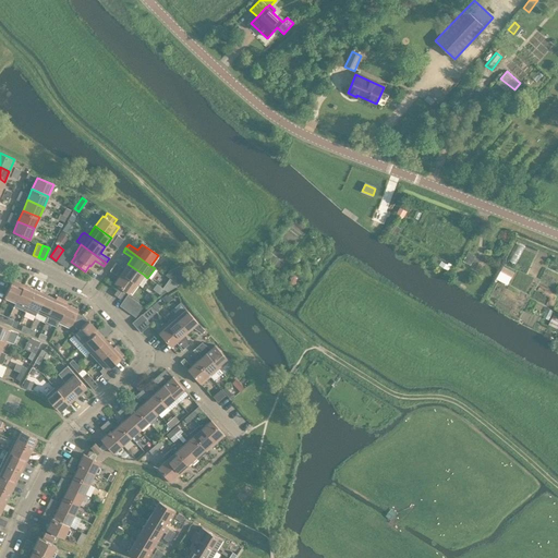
[(56,261),(61,264),(69,253),(63,250),(56,261)]
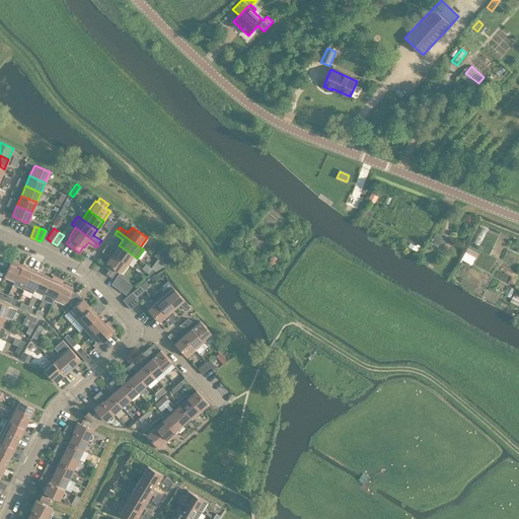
[(57,245),(61,249),(68,239),(64,235),(57,245)]
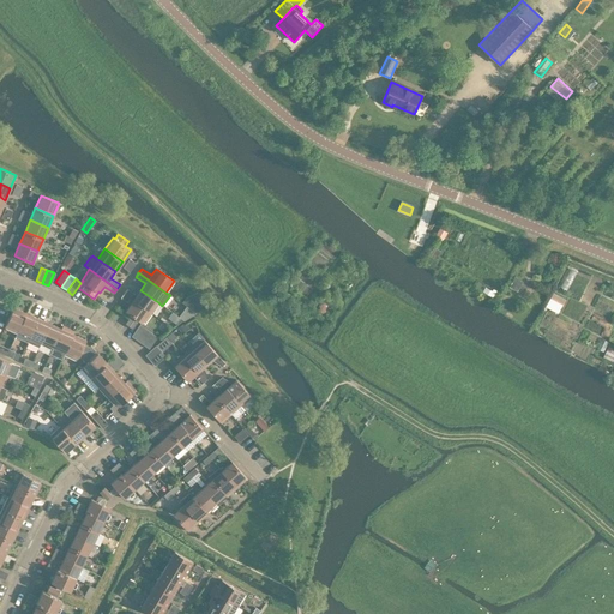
[(126,289),(124,294),(127,296),(130,298),(133,300),(151,313),(158,302),(140,290),(136,296),(133,294),(126,289)]
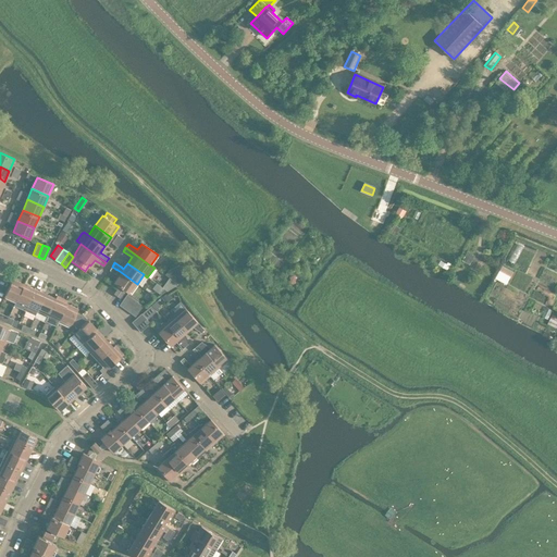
[(503,265),(496,279),(508,284),(515,271),(503,265)]
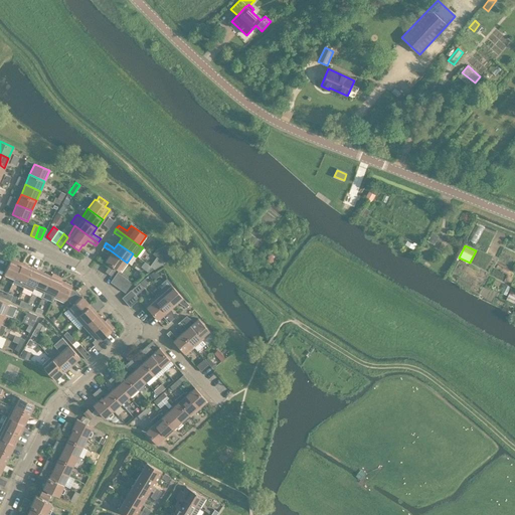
[(160,252),(155,249),(153,253),(164,262),(171,259),(167,249),(160,252)]
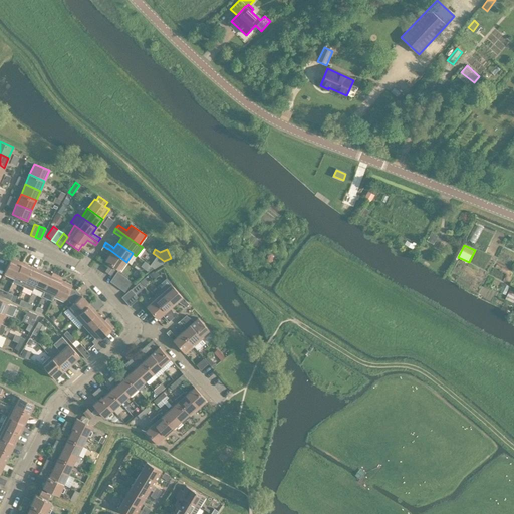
[(119,271),(126,262),(111,251),(104,260),(119,271)]
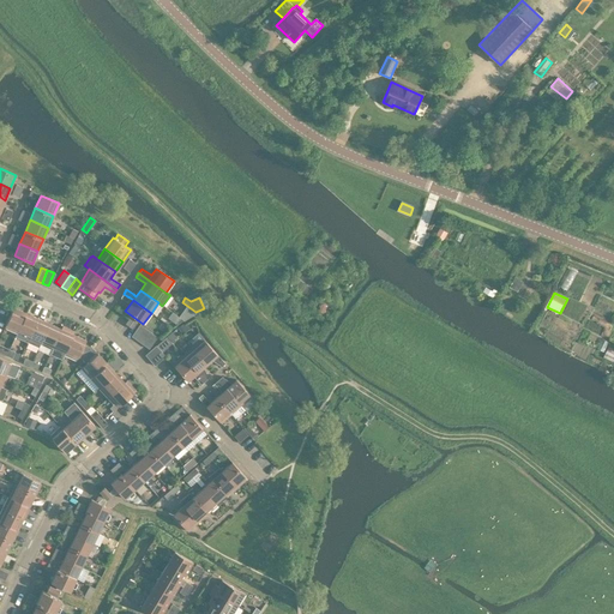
[(13,307),(4,327),(16,333),(25,313),(13,307)]
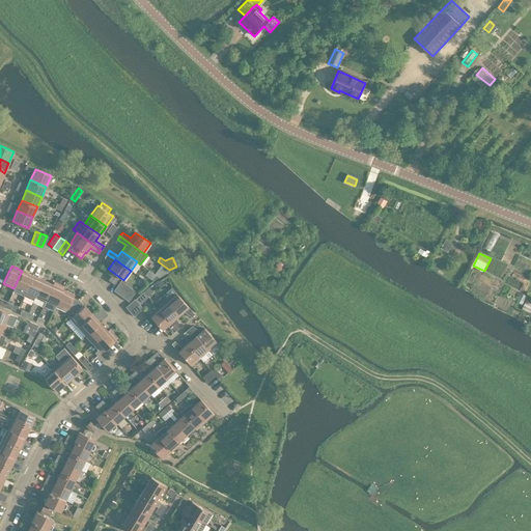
[(22,271),(14,288),(12,291),(23,296),(32,275),(22,271)]
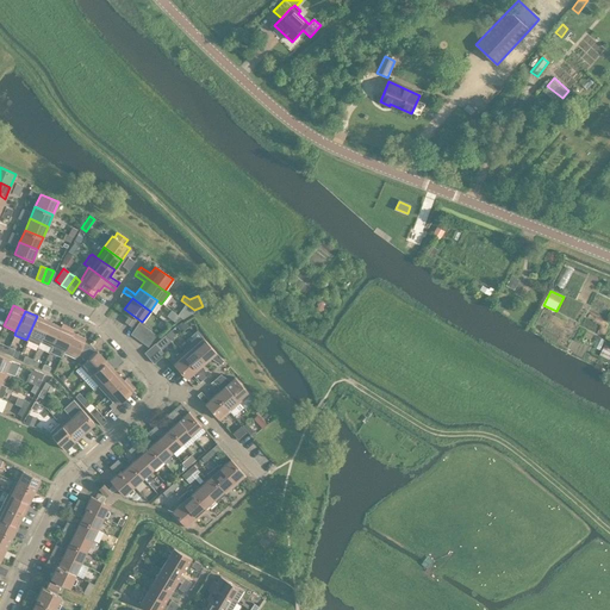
[(39,342),(49,322),(37,316),(26,340),(38,346),(39,342)]
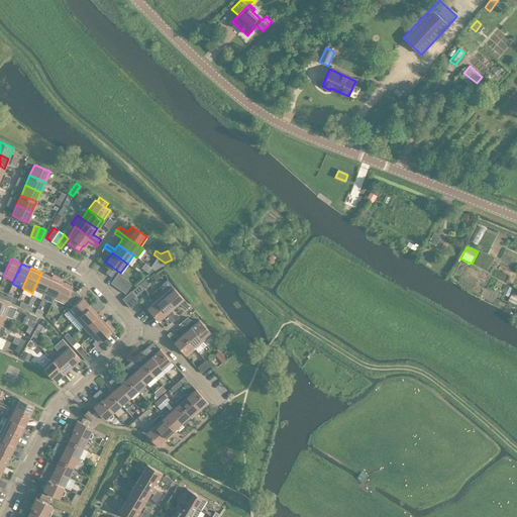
[(111,278),(115,272),(109,268),(105,273),(111,278)]
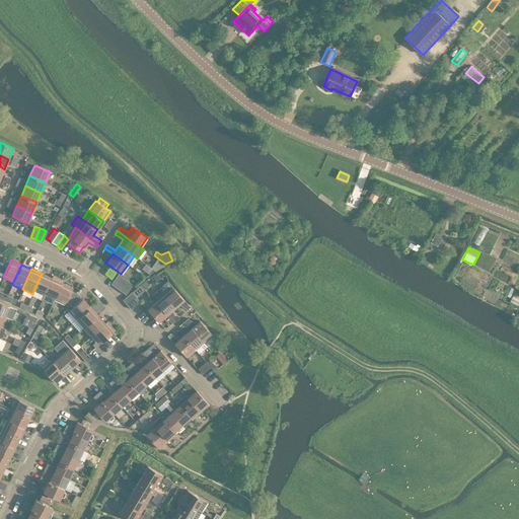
[(52,278),(42,274),(33,291),(44,295),(52,278)]
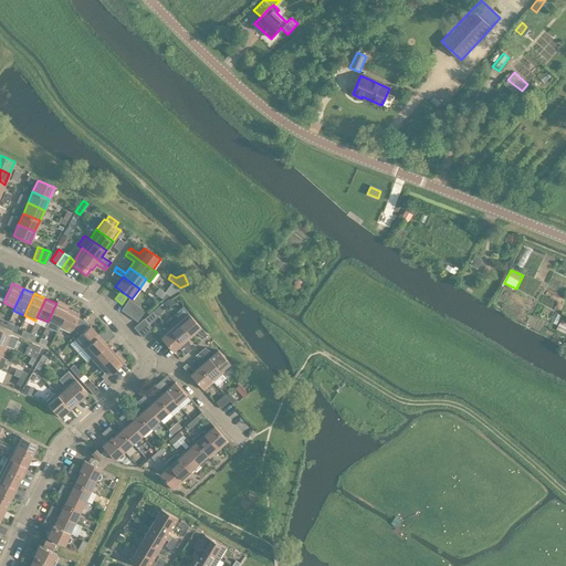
[(171,299),(165,302),(168,307),(175,303),(171,299)]
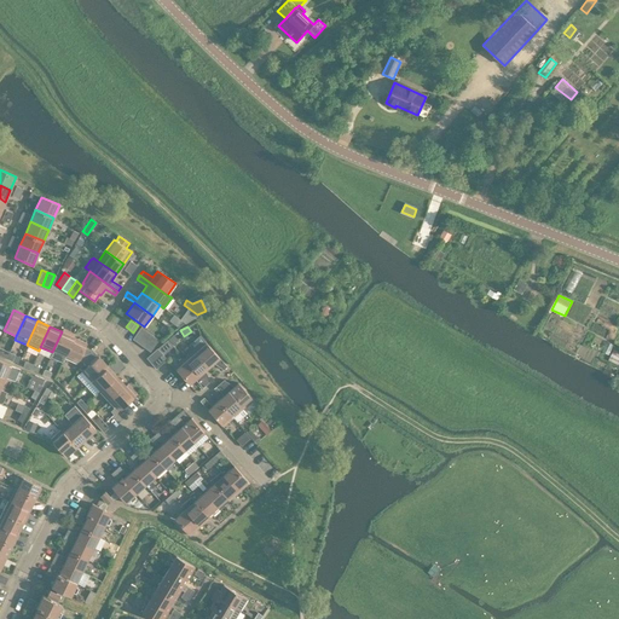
[(146,331),(140,328),(132,339),(138,343),(146,331)]
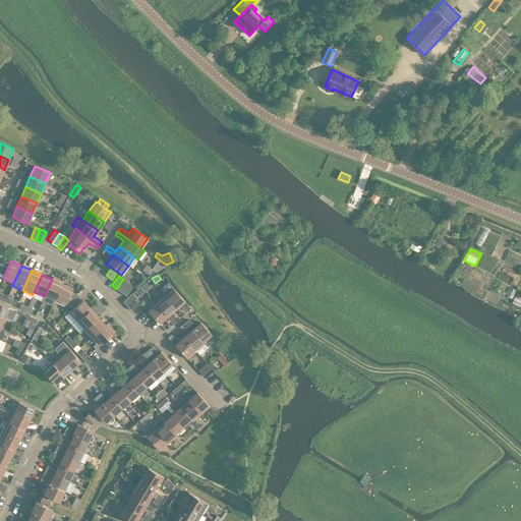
[(44,296),(42,300),(52,304),(54,301),(62,284),(57,282),(58,279),(53,277),(52,279),(44,296)]
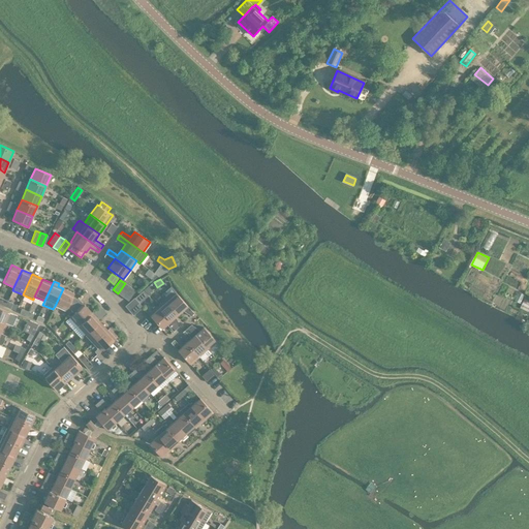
[(125,283),(118,293),(123,297),(130,287),(125,283)]
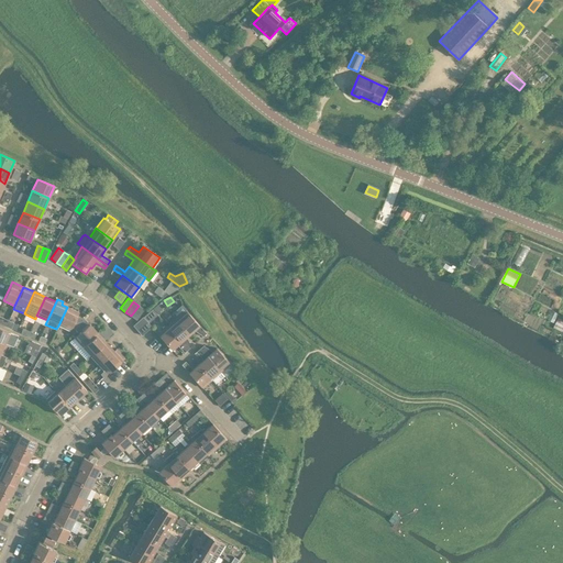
[(177,316),(186,309),(183,305),(174,310),(177,316)]
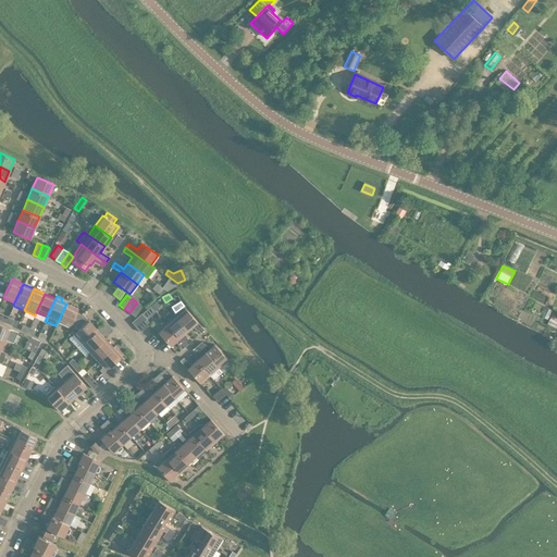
[(137,302),(130,312),(135,317),(143,306),(137,302)]
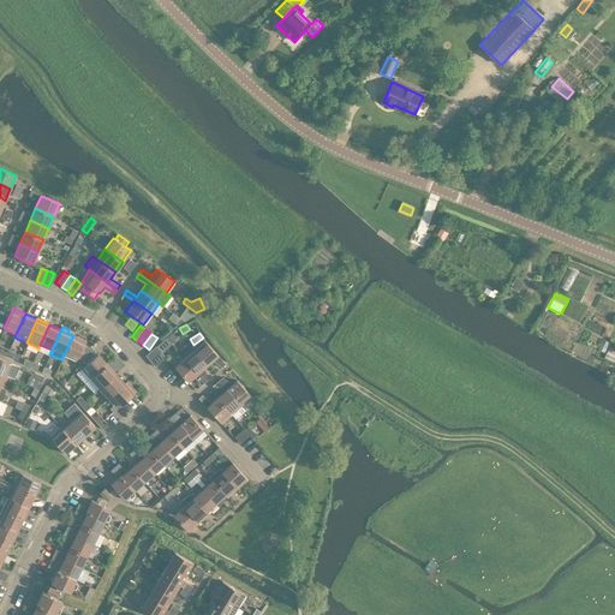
[(73,335),(64,356),(76,360),(77,358),(82,360),(91,348),(83,345),(85,340),(73,335)]
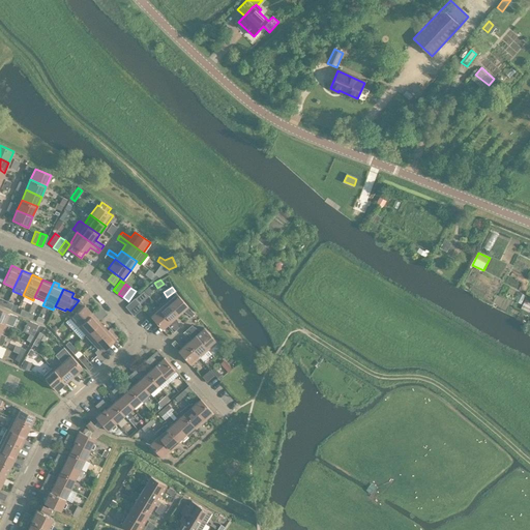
[(166,300),(178,315),(183,310),(190,317),(194,314),(187,306),(174,292),(166,300)]
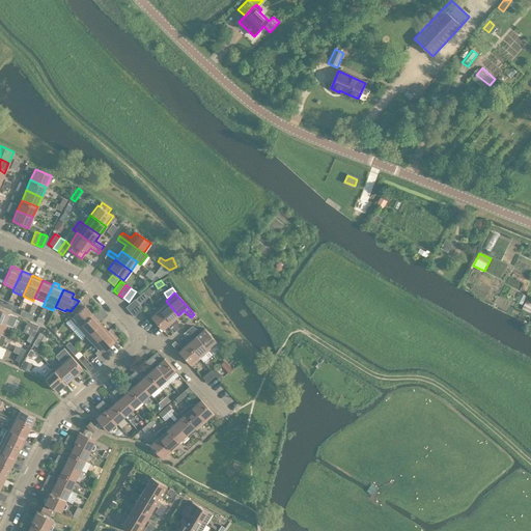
[(130,312),(138,304),(134,299),(126,307),(130,312)]
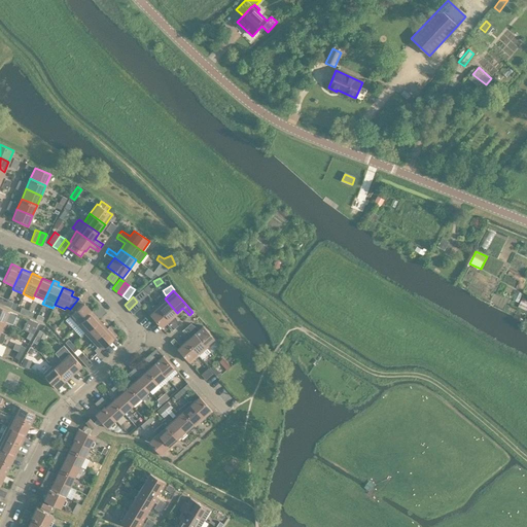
[(69,316),(77,325),(92,312),(83,304),(78,299),(70,309),(74,312),(69,316)]
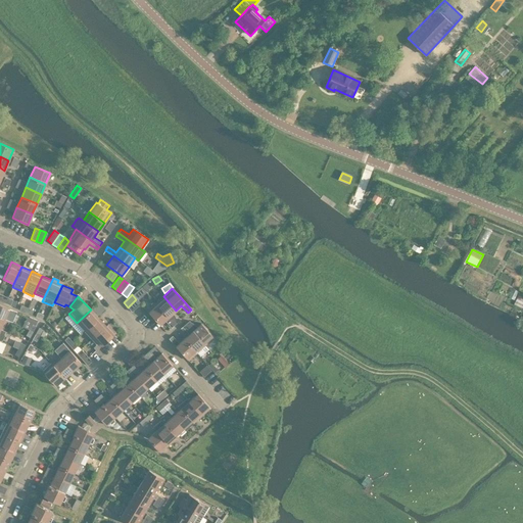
[(176,311),(163,296),(155,303),(174,325),(178,322),(171,315),(176,311)]
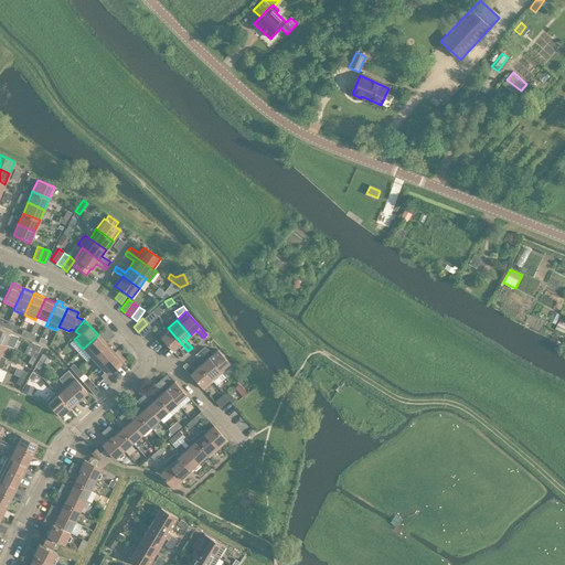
[(147,323),(138,332),(141,337),(151,328),(147,323)]
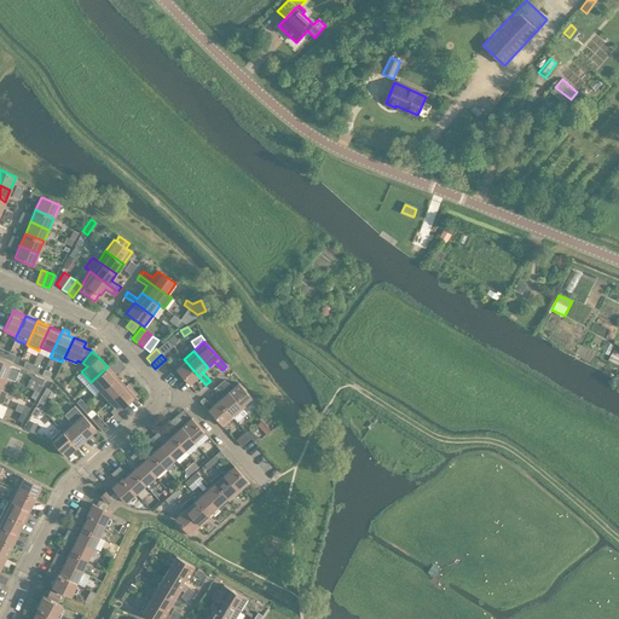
[(173,368),(181,377),(187,385),(195,380),(202,388),(206,385),(184,359),(173,368)]
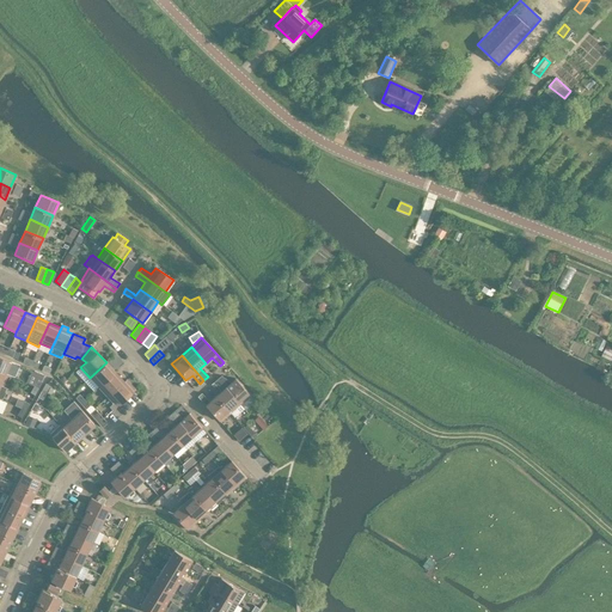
[(0,356),(0,371),(7,374),(14,378),(19,365),(13,362),(0,356)]
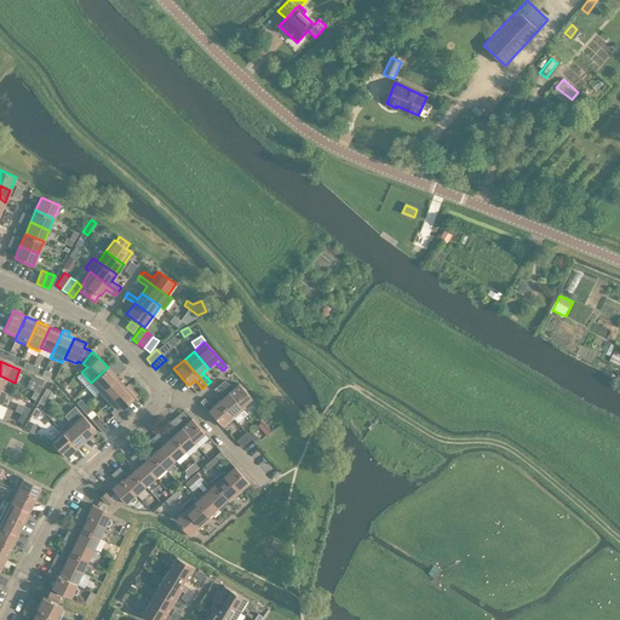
[(91,383),(99,392),(116,377),(108,367),(91,383)]
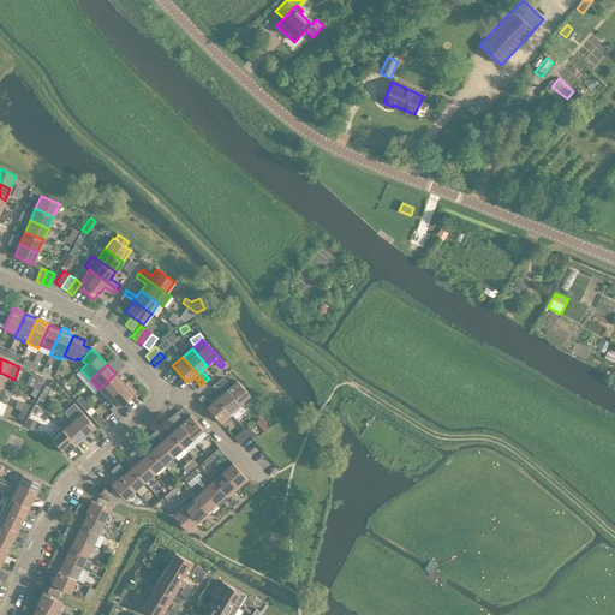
[(115,374),(99,389),(107,399),(124,383),(115,374)]
